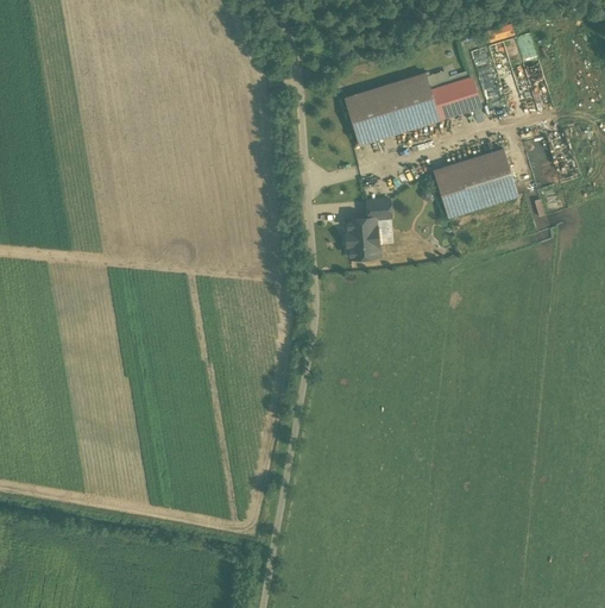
[(537,58),(527,61),(528,67),(523,68),(525,76),(530,75),(534,91),(536,100),(537,99),(539,105),(547,104),(537,58)]
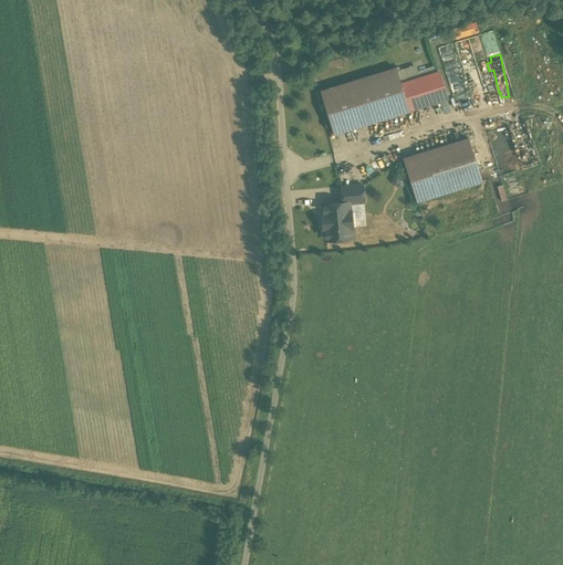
[(396,66),(321,91),(334,135),(446,100),(439,71),(403,83),(396,66)]
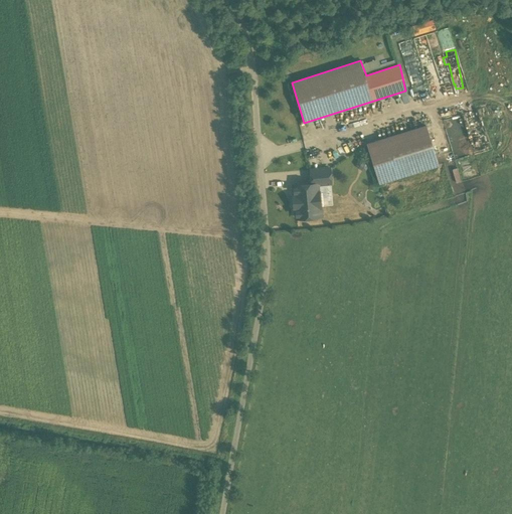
[(427,127),(366,145),(379,186),(439,167),(427,127)]
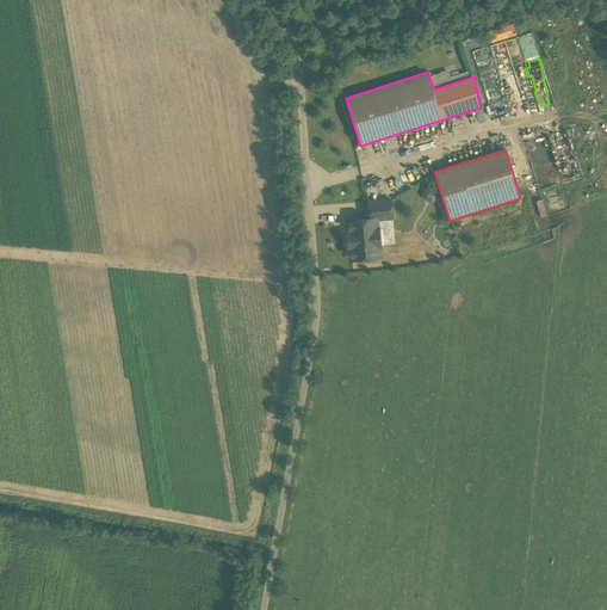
[(596,191),(605,189),(600,172),(592,174),(596,191)]
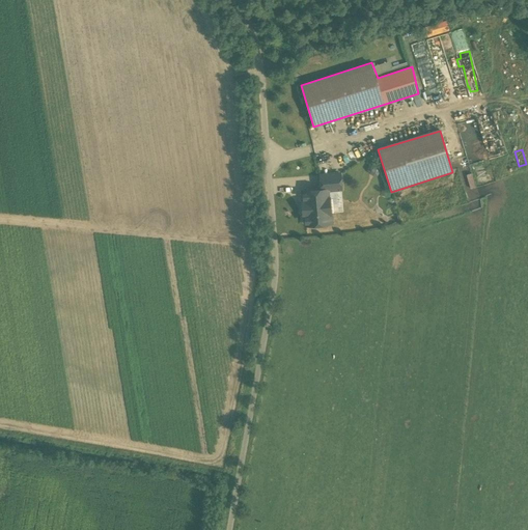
[(325,189),(325,190),(338,189),(336,172),(317,174),(318,190),(325,189)]
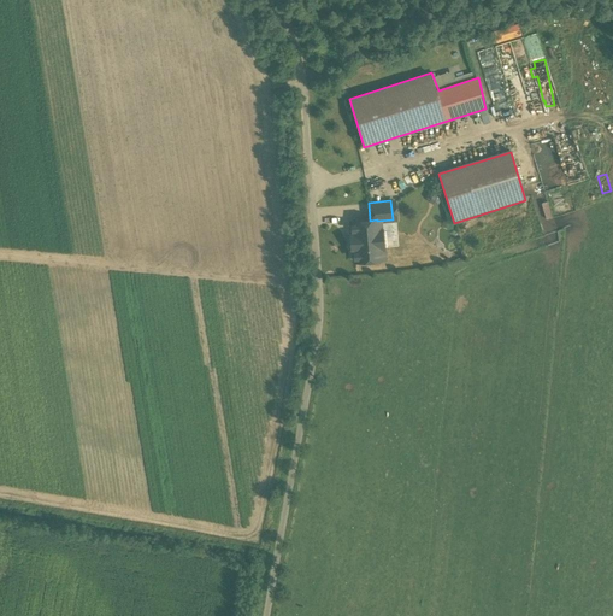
[(381,258),(377,221),(377,220),(370,221),(348,222),(352,260),(381,258)]
